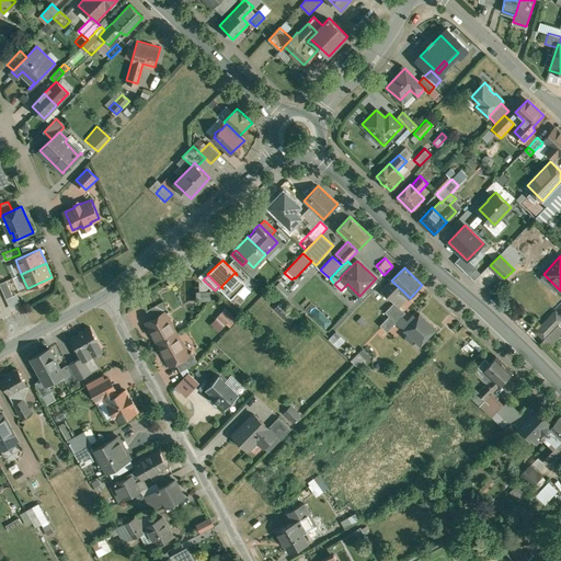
[(13,295),(7,279),(0,282),(0,284),(0,285),(6,298),(13,295)]
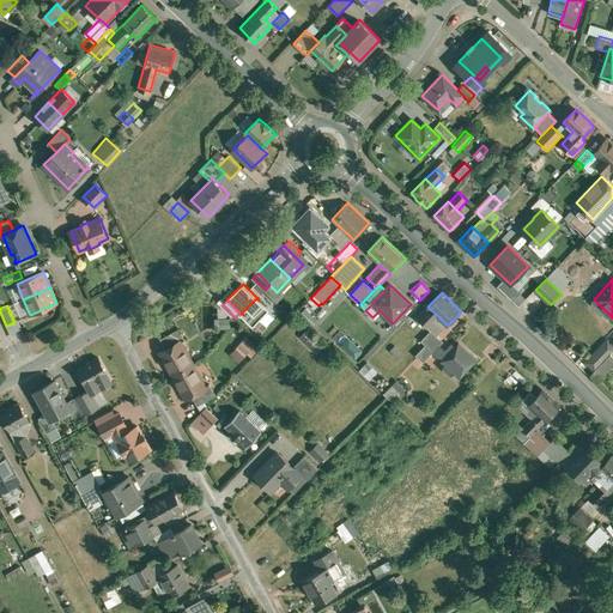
[(428,307),(417,316),(429,328),(436,321),(435,320),(438,316),(428,307)]
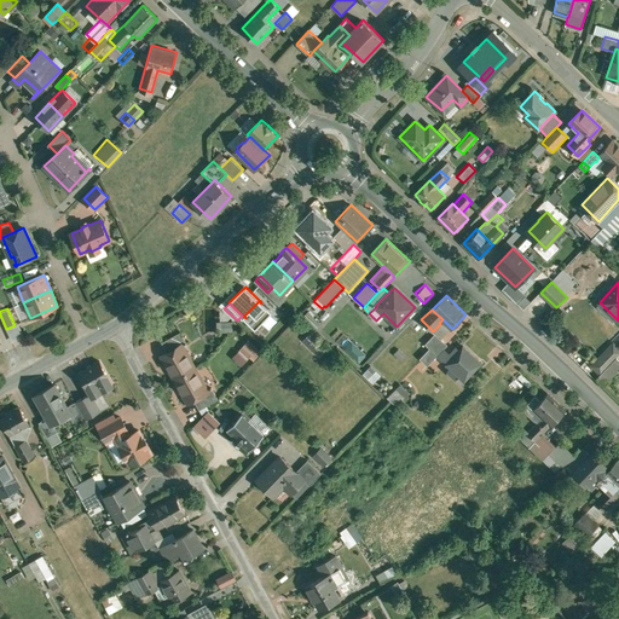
[(231,331),(230,322),(213,322),(214,331),(231,331)]
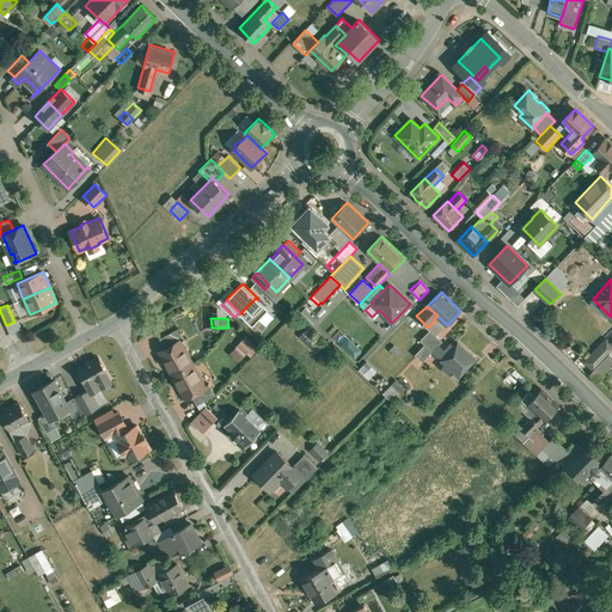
[(179,328),(160,338),(166,348),(181,341),(182,342),(185,340),(179,328)]
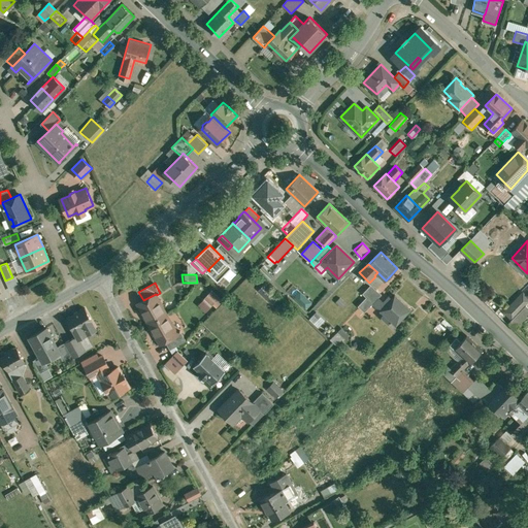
[(371,285),(363,294),(368,299),(376,290),(371,285)]
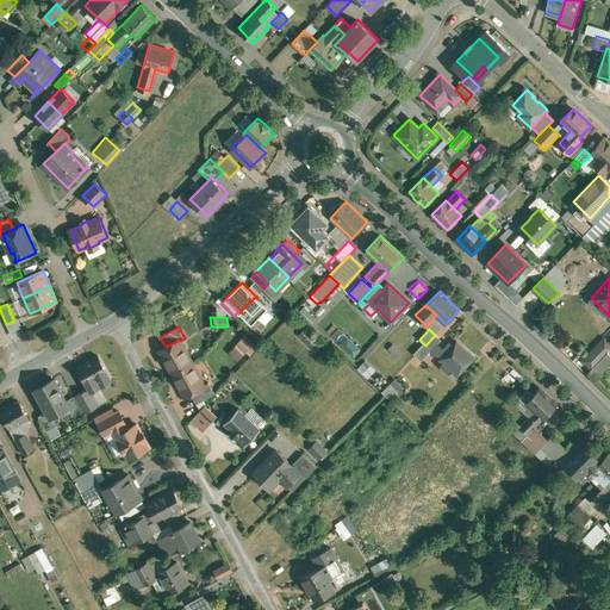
[(441,341),(435,335),(425,346),(431,350),(441,341)]
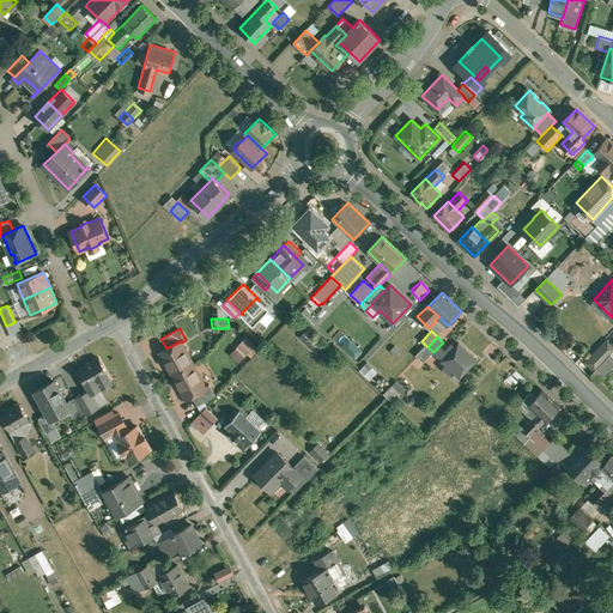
[(256,350),(242,338),(228,353),(237,362),(244,354),(249,358),(256,350)]
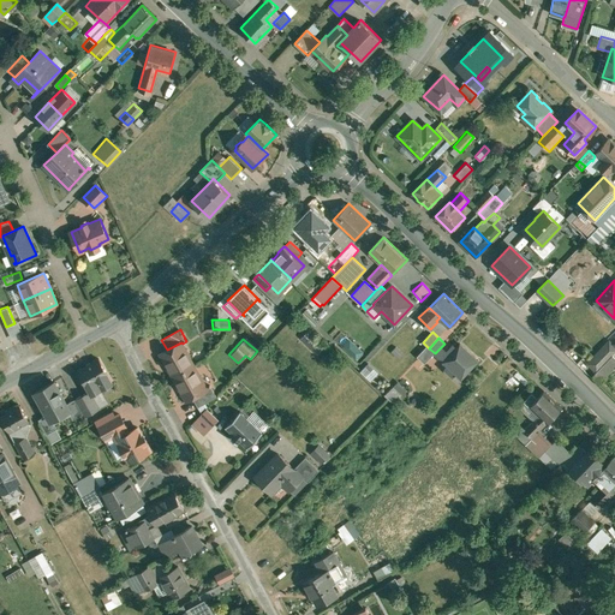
[(614,346),(609,341),(589,363),(597,370),(614,351),(614,346)]
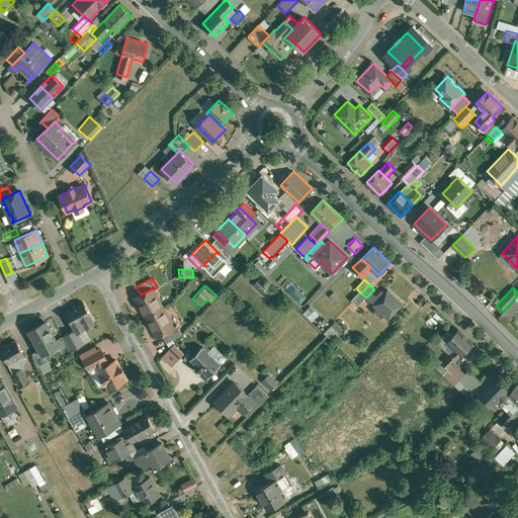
[(141,294),(136,297),(147,317),(163,308),(154,289),(153,288),(141,294)]
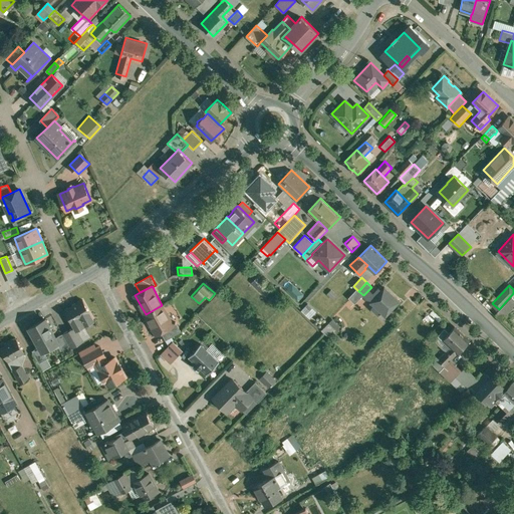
[(287,290),(292,298),(299,295),(295,286),(287,290)]
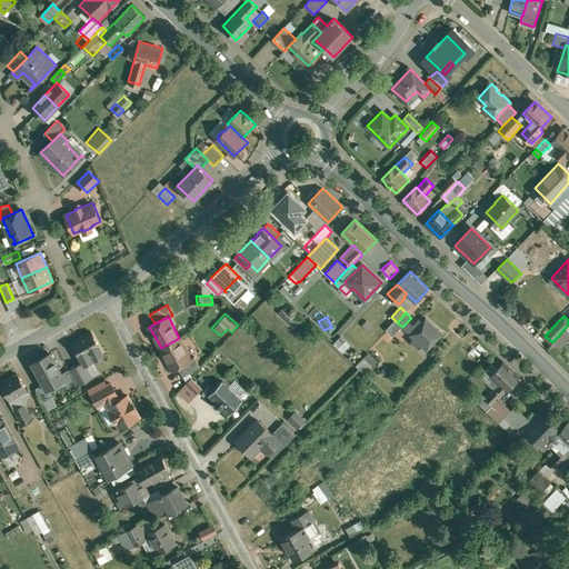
[(427,318),(422,322),(420,320),(413,326),(416,328),(411,335),(415,338),(413,340),(420,347),(421,345),(427,349),(442,332),(427,318)]
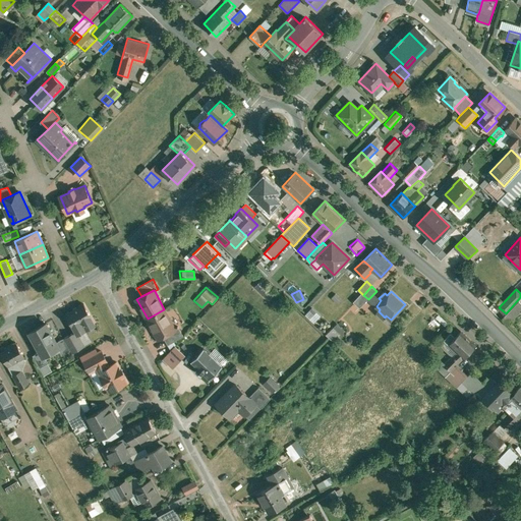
[(84,303),(66,313),(76,332),(76,331),(78,334),(96,325),(84,303)]
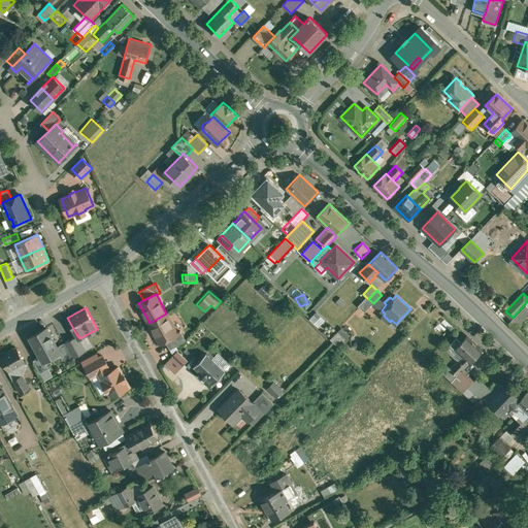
[(316,328),(323,321),(315,311),(306,319),(316,328)]
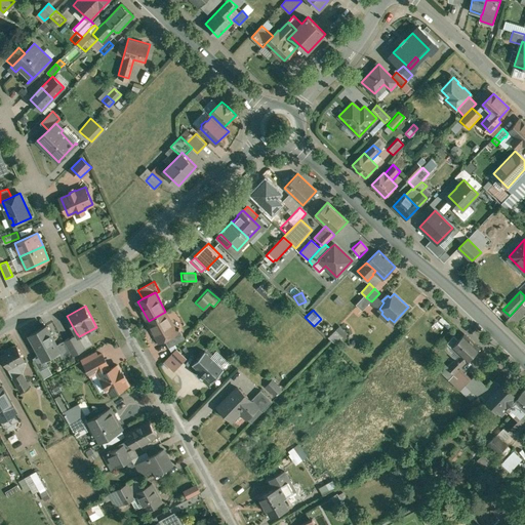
[(165,312),(149,321),(160,341),(164,339),(176,332),(176,330),(165,312)]
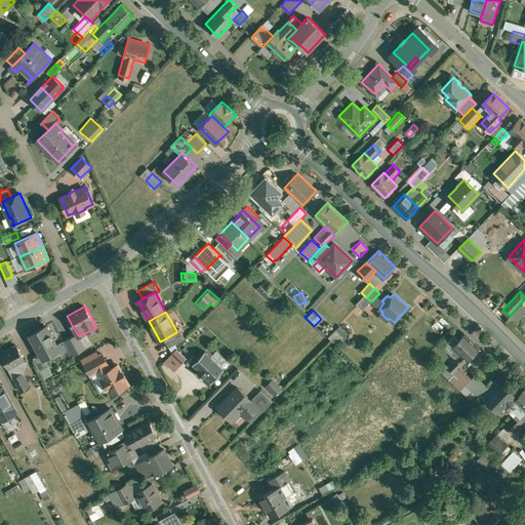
[(46,325),(30,334),(40,354),(43,359),(45,358),(46,362),(61,354),(58,351),(61,350),(57,345),(46,325)]
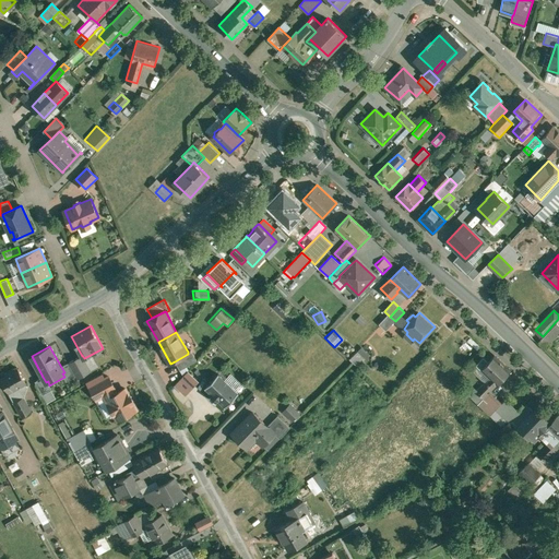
[(359,346),(347,360),(356,367),(368,354),(359,346)]
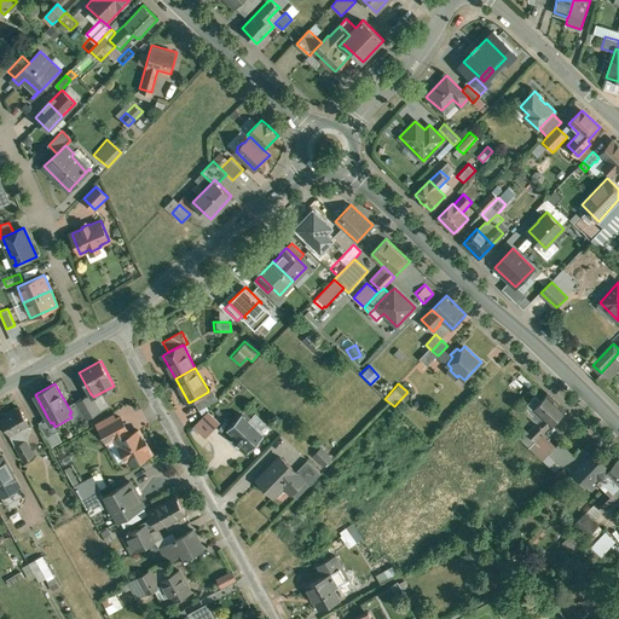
[(208,392),(194,400),(200,410),(219,399),(212,387),(208,389),(208,392)]
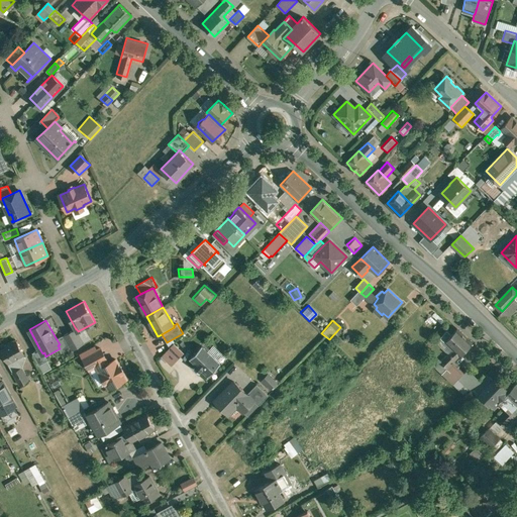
[(76,329),(64,335),(70,347),(72,350),(85,343),(78,331),(76,328),(76,329)]
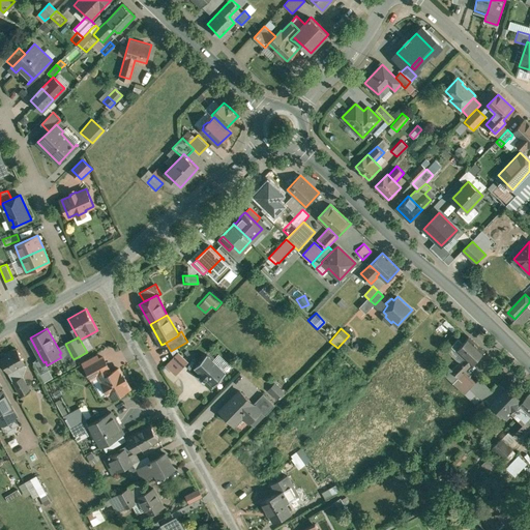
[(484,351),(469,336),(463,343),(459,339),(452,345),(465,357),(451,371),(459,378),(464,373),(484,351)]
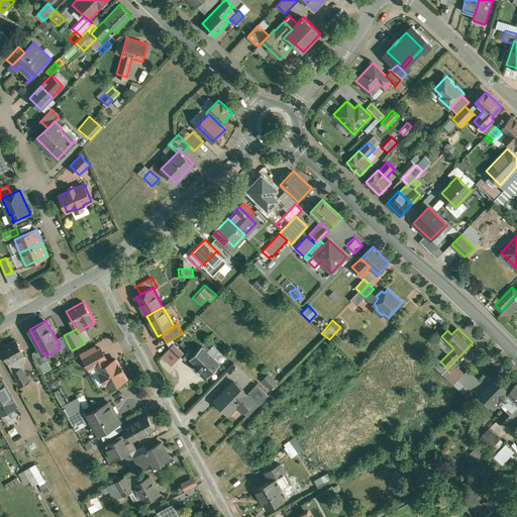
[(70,347),(64,335),(57,339),(60,344),(58,345),(60,348),(62,352),(70,347)]
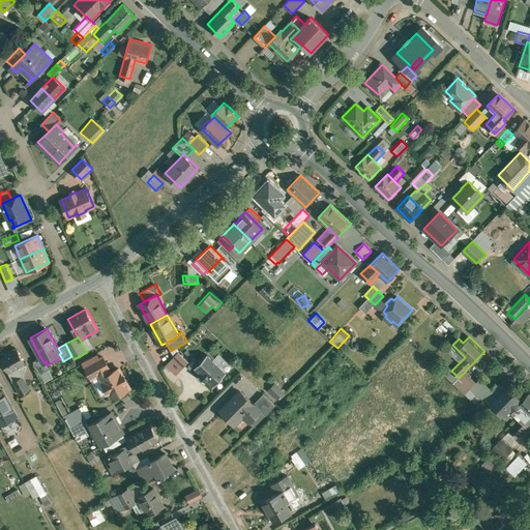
[(18,347),(12,350),(13,351),(2,357),(8,371),(26,361),(19,348),(18,349),(18,347)]
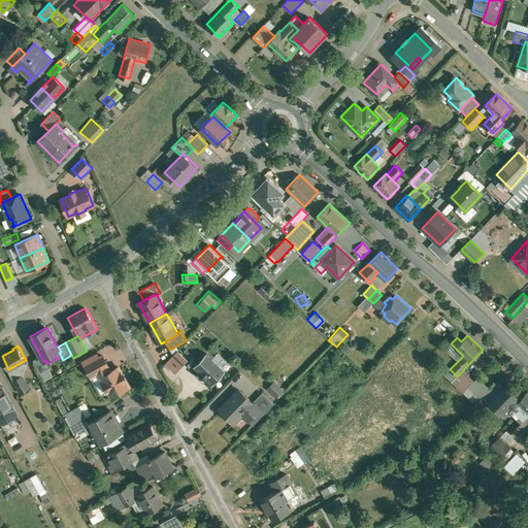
[(188,360),(177,351),(164,364),(175,373),(188,360)]
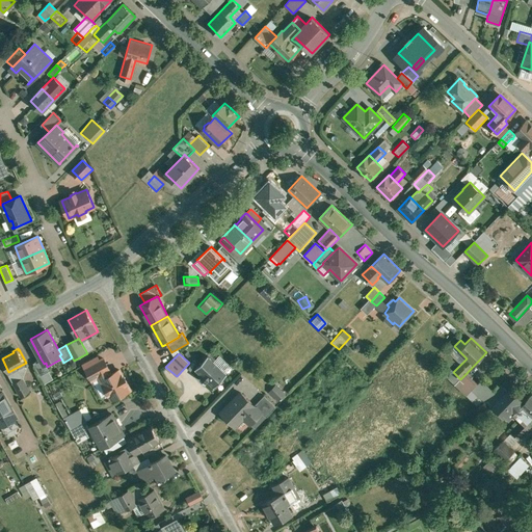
[(208,355),(195,369),(202,375),(200,377),(205,383),(208,380),(214,388),(227,374),(208,355)]
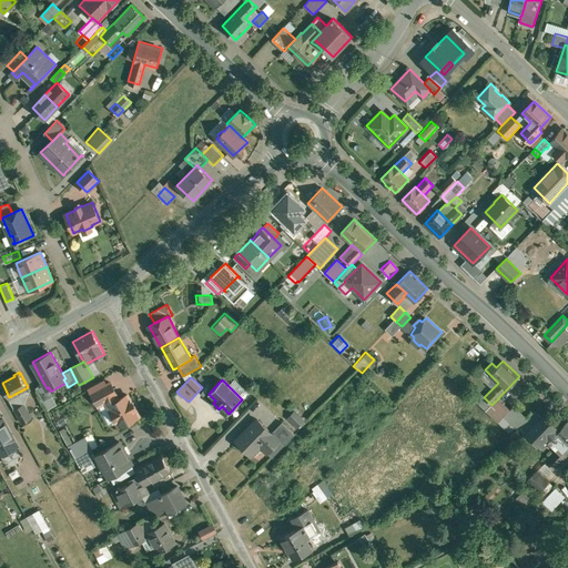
[(117,395),(110,382),(91,393),(98,405),(105,401),(117,395)]
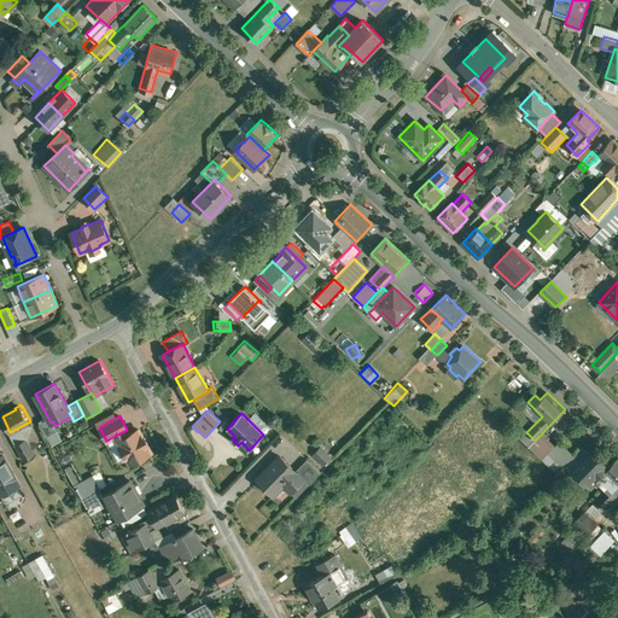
[(51,423),(47,417),(39,421),(47,436),(58,431),(54,426),(53,421),(51,423)]
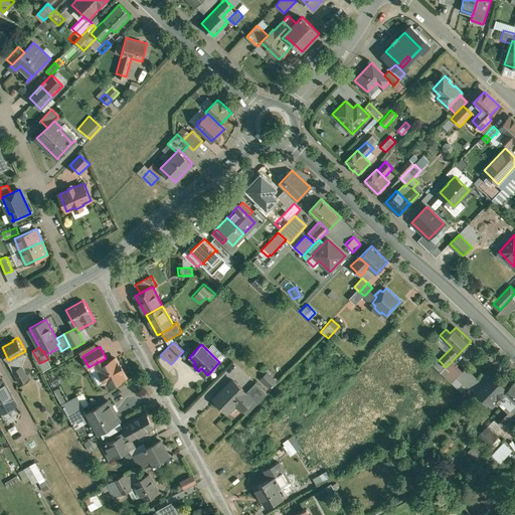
[(106,358),(96,363),(101,373),(100,373),(105,381),(106,381),(109,386),(126,377),(122,370),(124,370),(120,364),(119,364),(115,357),(108,362),(106,358)]
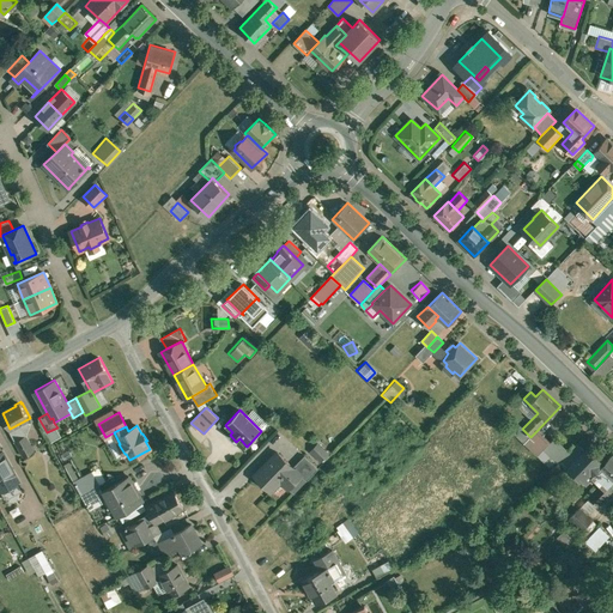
[(522,429),(516,435),(525,443),(530,437),(522,429)]
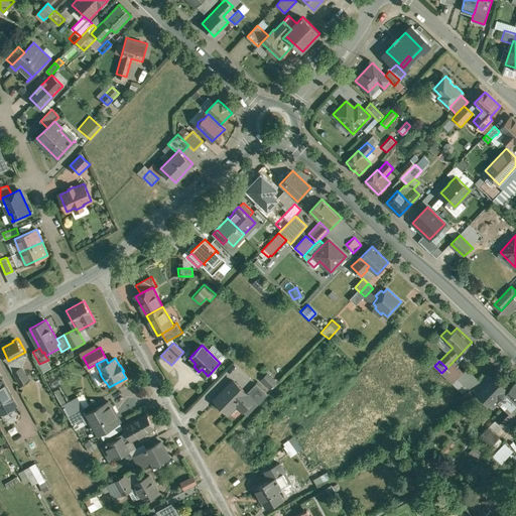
[(463,373),(452,363),(446,368),(441,373),(453,383),(463,373)]
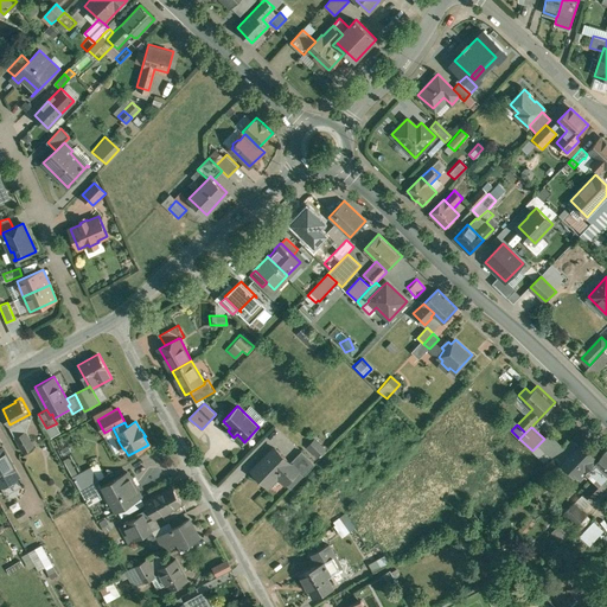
[(34,445),(26,428),(16,434),(24,451),(34,445)]
